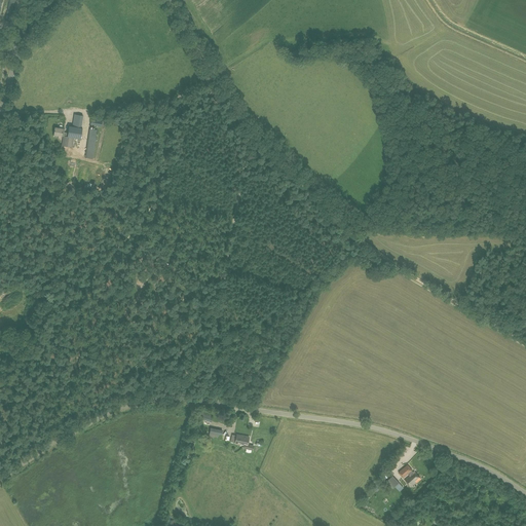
[(81,127),(73,126),(69,126),(68,133),(64,133),(65,129),(54,127),(53,137),(58,137),(59,136),(63,137),(74,138),(80,139),(82,128),(81,127)]
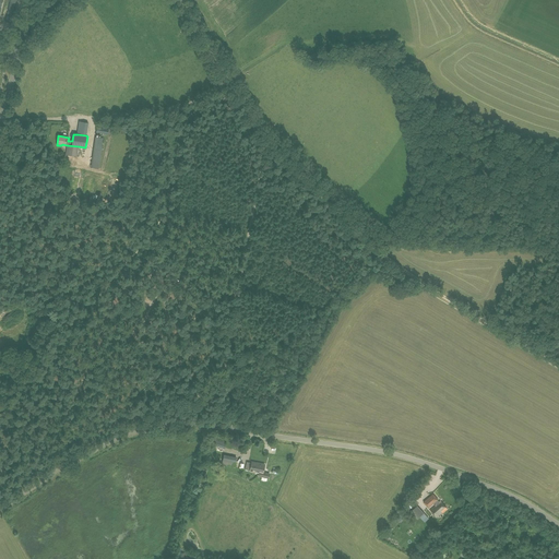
[(76,157),(79,146),(67,145),(66,155),(76,157)]
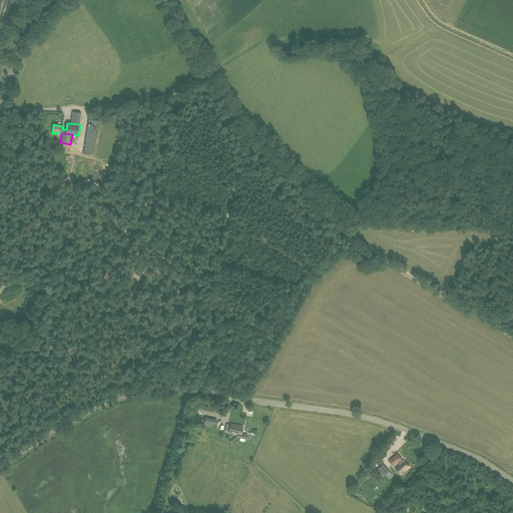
[(228,432),(237,434),(236,437),(246,439),(247,435),(241,433),(242,426),(230,424),(228,432)]
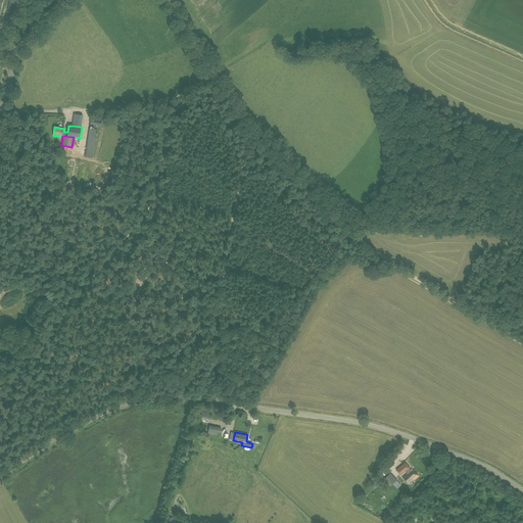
[(406,471),(408,472),(411,469),(409,468),(410,468),(405,462),(396,470),(400,475),(406,471)]
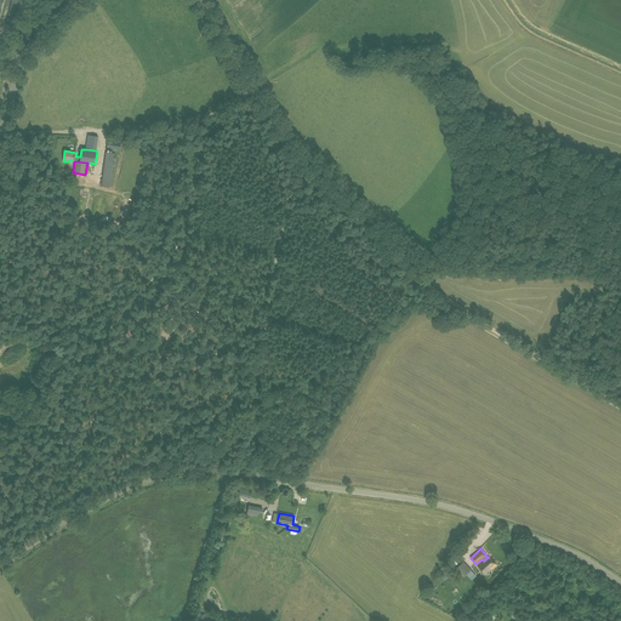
[(489,556),(488,557),(484,560),(477,567),(485,575),(491,570),(497,565),(489,556)]
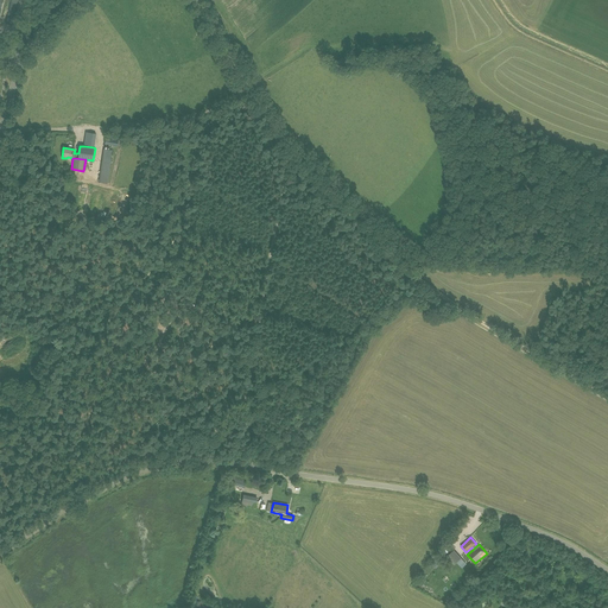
[(467,564),(454,550),(449,555),(445,558),(447,561),(449,562),(453,565),(456,562),(463,568),(467,564)]
